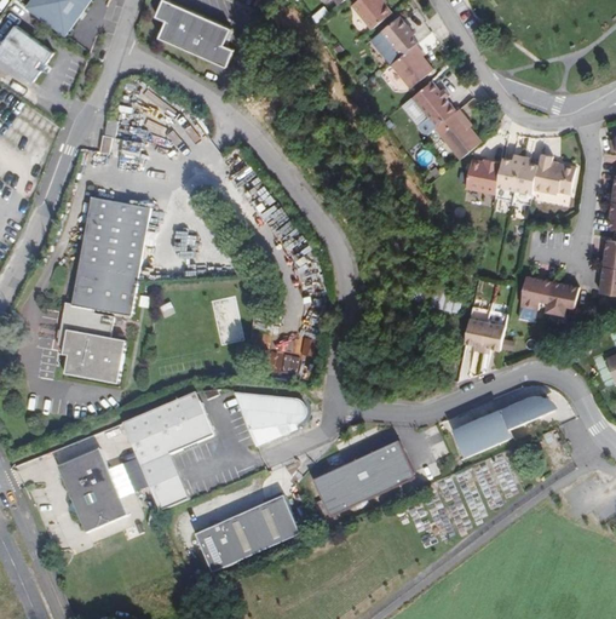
[(63,35),(87,0),(27,0),(23,6),(63,35)]
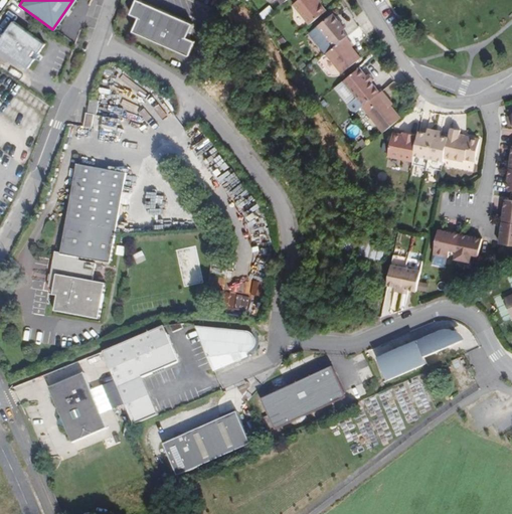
[(191,22),(139,0),(133,0),(128,13),(136,16),(130,30),(149,38),(151,34),(154,38),(164,43),(169,42),(172,48),(187,54),(193,40),(184,36),(191,22)]
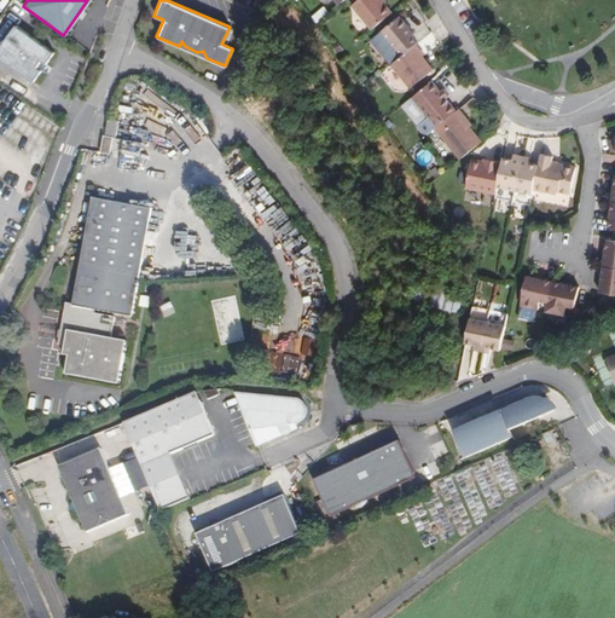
[(354,0),(349,4),(369,28),(389,11),(382,3),(379,0),(354,0)]
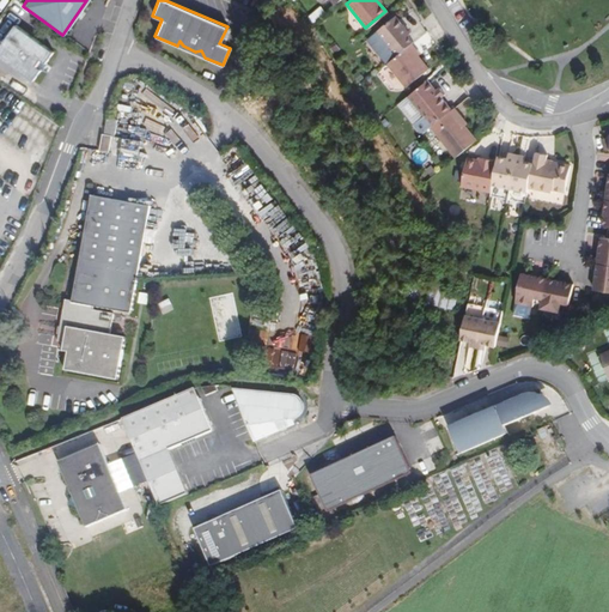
[(406,34),(408,32),(394,14),(370,34),(382,48),(379,50),(387,60),(408,42),(410,41),(406,34)]
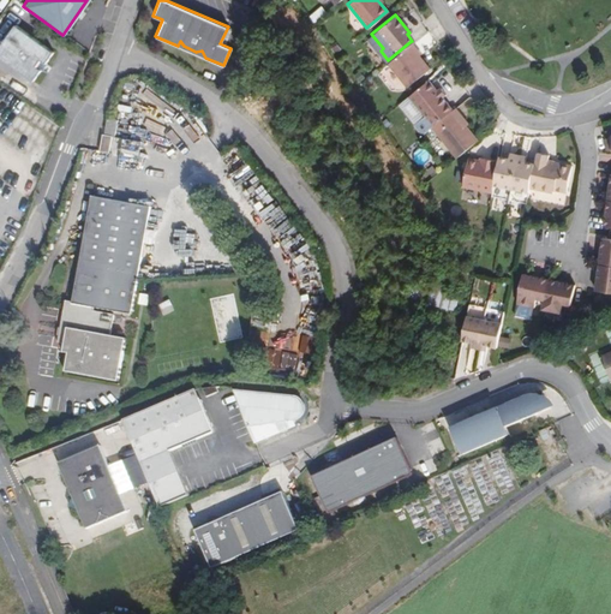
[(52,52),(13,24),(0,42),(0,58),(30,79),(52,52)]
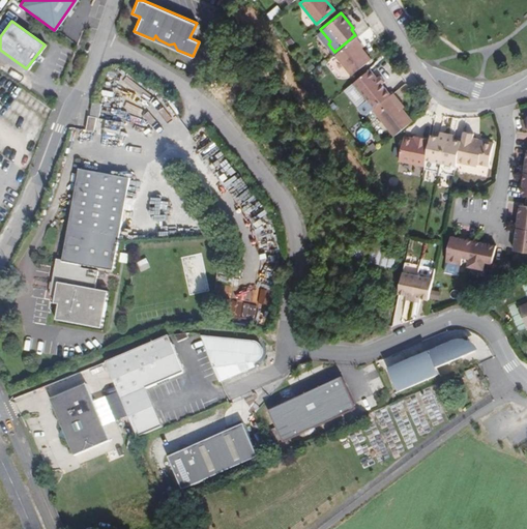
[(330,41),(320,29),(318,31),(328,43),(330,41)]
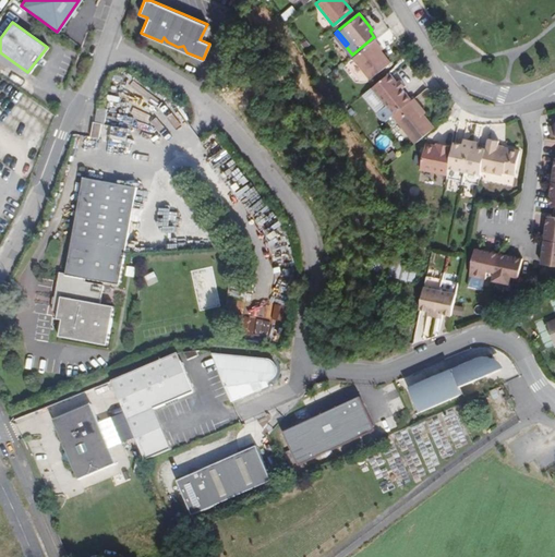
[(167,41),(164,37),(161,41),(186,52),(183,46),(178,47),(167,41)]
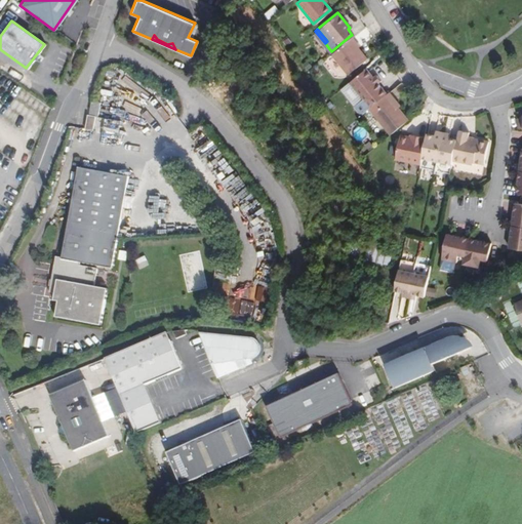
[(355,42),(350,36),(331,51),(329,52),(347,74),(365,57),(356,47),(355,48),(352,45),(354,43),(355,42)]
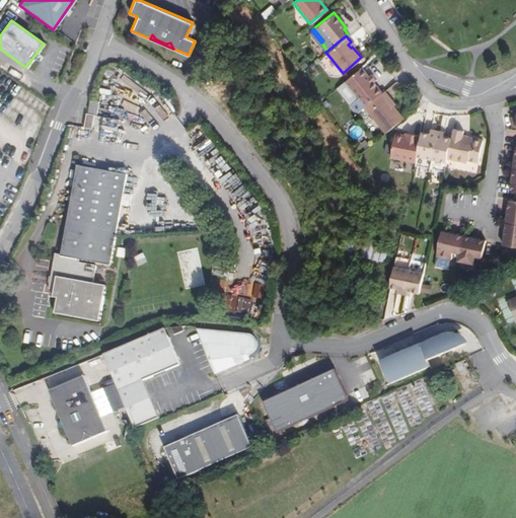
[(372,81),(367,75),(360,66),(343,80),(354,94),(353,95),(355,98),(347,104),(354,113),(362,105),(380,91),(372,81)]
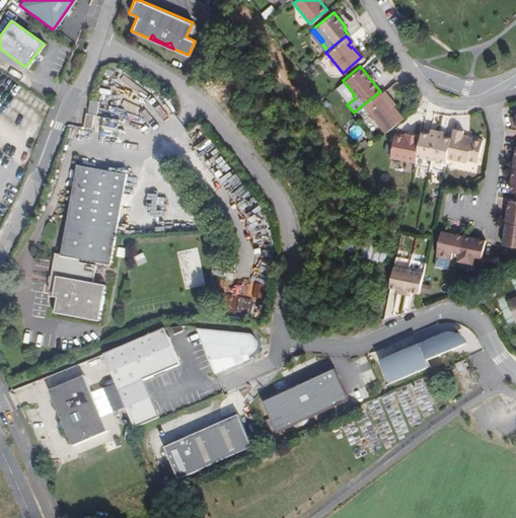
[(401,117),(391,105),(393,103),(382,89),(380,91),(362,105),(383,132),(401,117)]
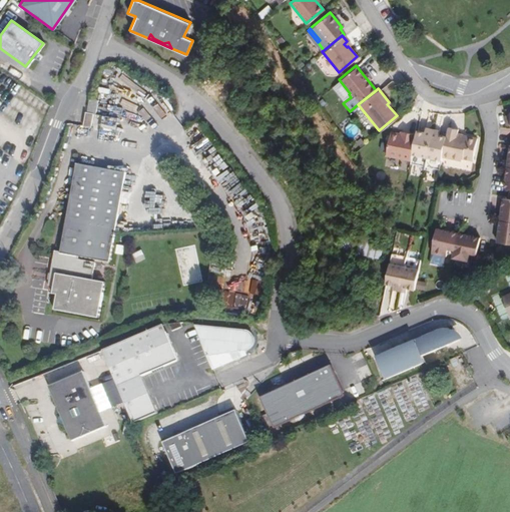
[(93,114),(96,99),(87,98),(84,112),(83,112),(81,126),(88,127),(91,113),(93,114)]
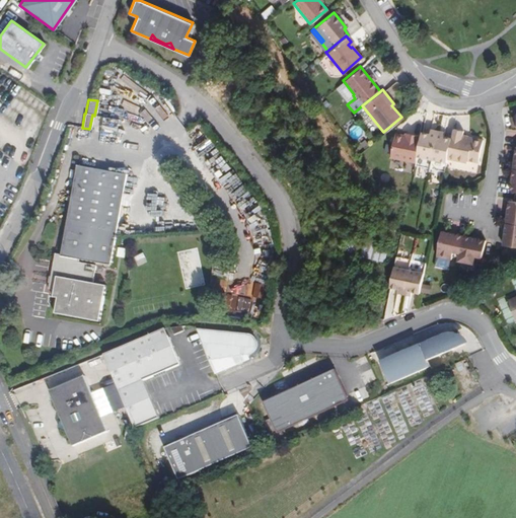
[(115,133),(117,120),(102,117),(99,131),(115,133)]
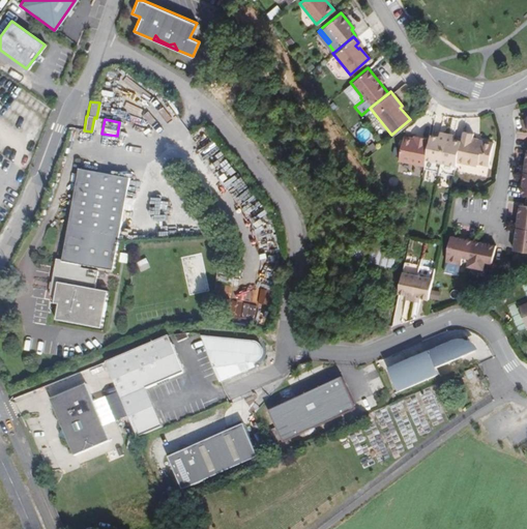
[(487,165),(491,142),(470,138),(471,133),(461,130),(459,141),(455,162),(472,165),(475,163),(487,165)]
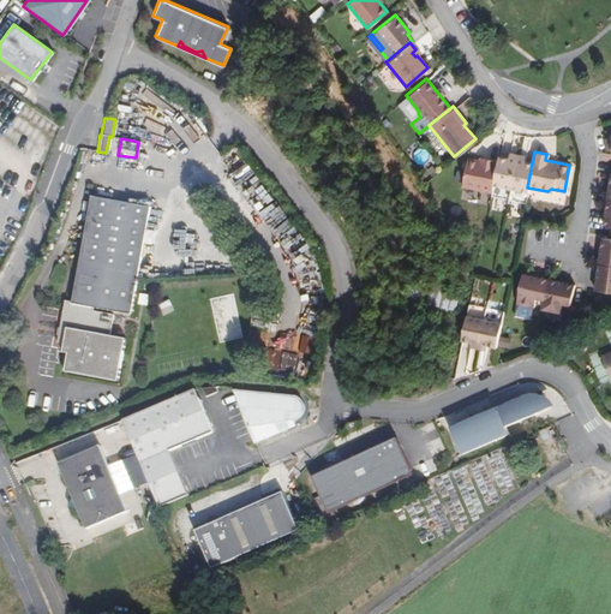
[(527,188),(532,164),(522,161),(523,159),(507,155),(507,158),(496,155),(495,160),(489,191),(487,196),(523,203),(527,188)]
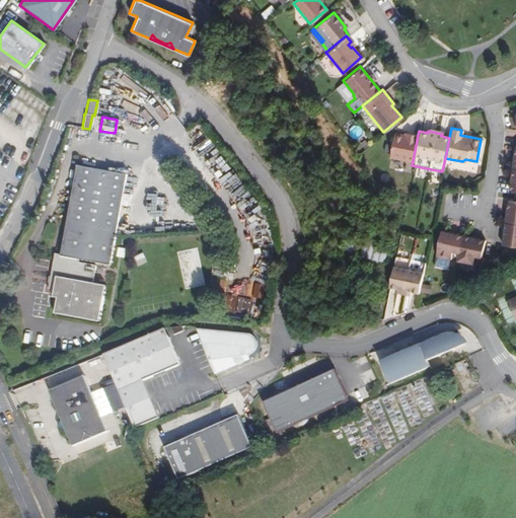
[(413,161),(418,135),(409,133),(409,136),(401,134),(392,132),(387,156),(413,161)]
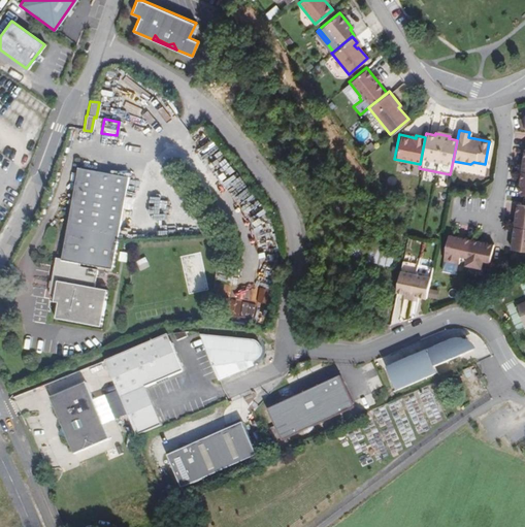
[(110,269),(127,176),(76,167),(60,259),(54,258),(48,288),(50,288),(48,292),(52,294),(54,294),(52,301),(56,302),(53,318),(99,327),(106,289),(87,286),(74,284),(76,273),(78,263),(110,269)]
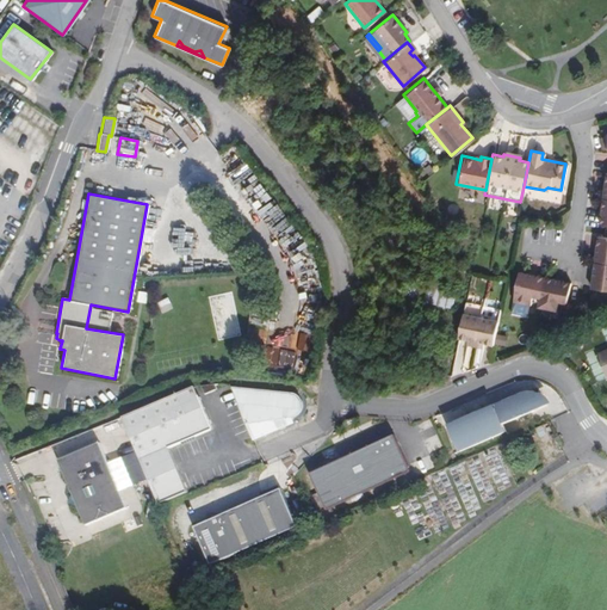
[(606,235),(596,234),(589,285),(606,288),(606,235)]
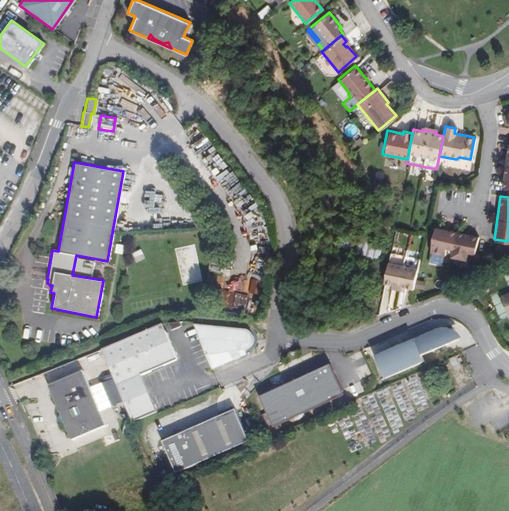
[(451,249),(454,232),(432,227),(427,252),(442,255),(444,248),(451,249)]
